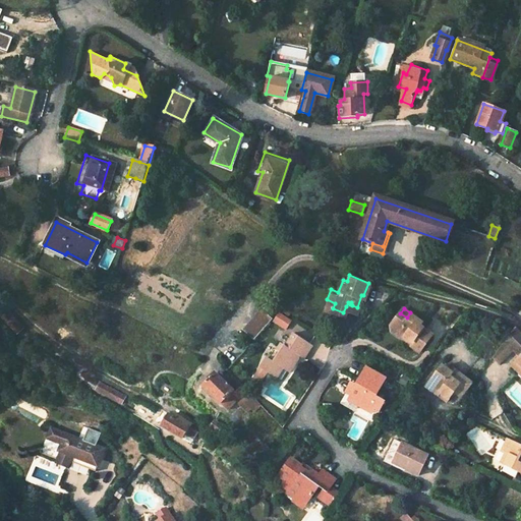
[(271,320),(261,310),(244,330),(254,339),(271,320)]
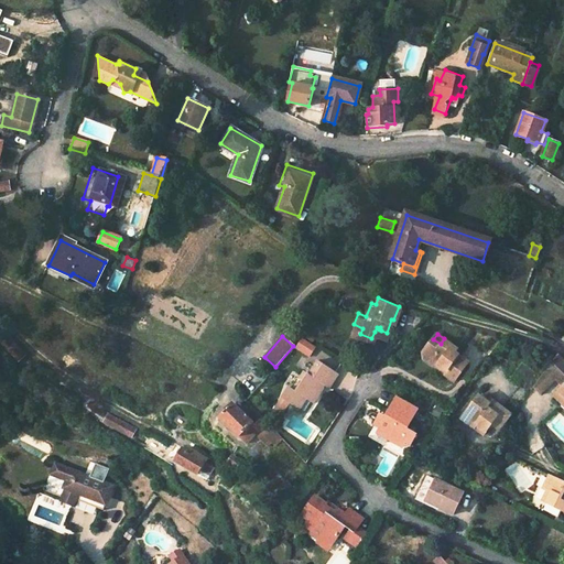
[(457,347),(444,338),(441,344),(433,339),(425,351),(425,360),(435,367),(441,366),(447,370),(445,373),(455,380),(468,361),(454,353),(457,347)]
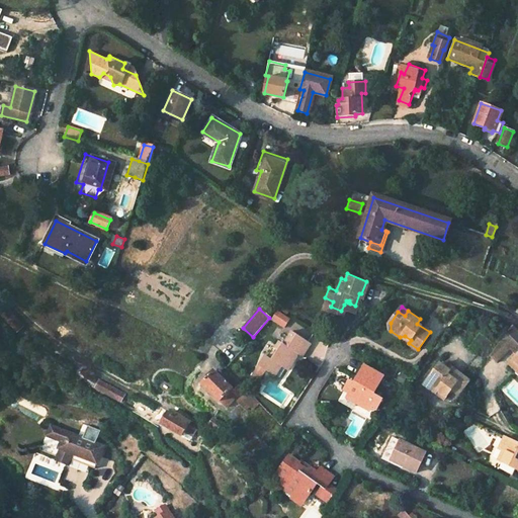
[(24,330),(11,315),(6,319),(19,334),(24,330)]
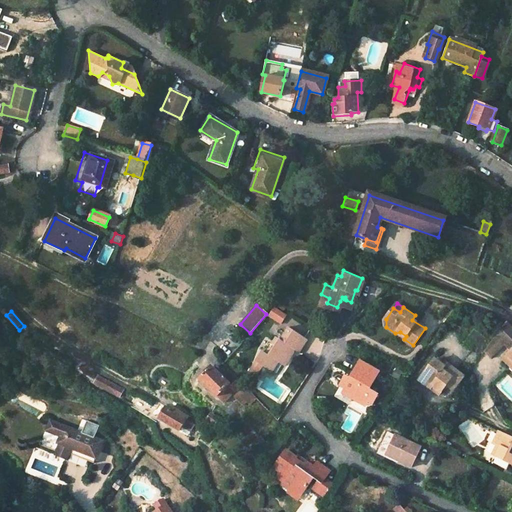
[(511,331),(504,324),(482,352),(490,359),(504,343),(511,350),(502,360),(509,367),(511,364),(511,331)]
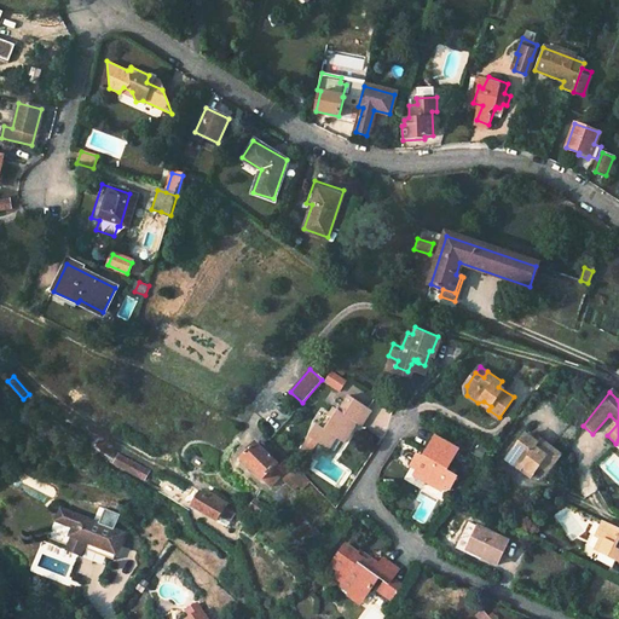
[(342,427),(347,421),(352,424),(357,429),(369,415),(350,397),(339,410),(336,409),(330,415),(327,412),(318,421),(316,420),(305,432),(322,446),(330,437),(336,441),(347,431),(342,427)]
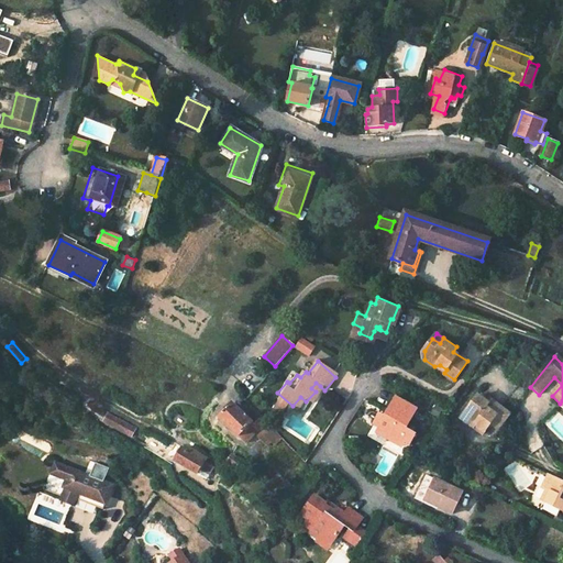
[(509,415),(489,400),(487,404),(476,397),(464,412),(475,421),(473,426),(483,432),(489,423),(498,430),(509,415)]
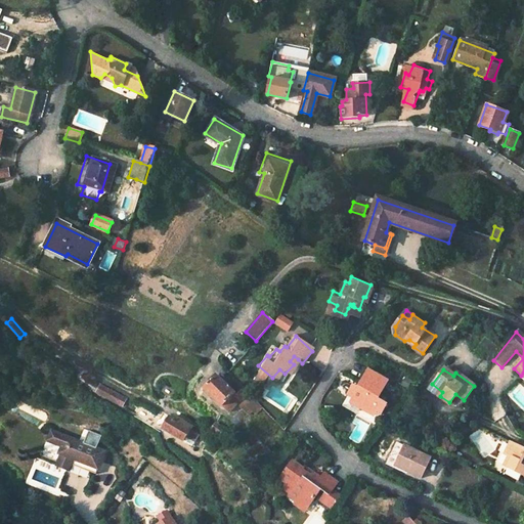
[(360,409),(365,412),(369,410),(372,406),(379,409),(383,411),(387,403),(379,398),(389,381),(381,376),(370,370),(363,384),(366,387),(364,390),(356,386),(351,395),(355,398),(362,401),(360,405),(360,409)]
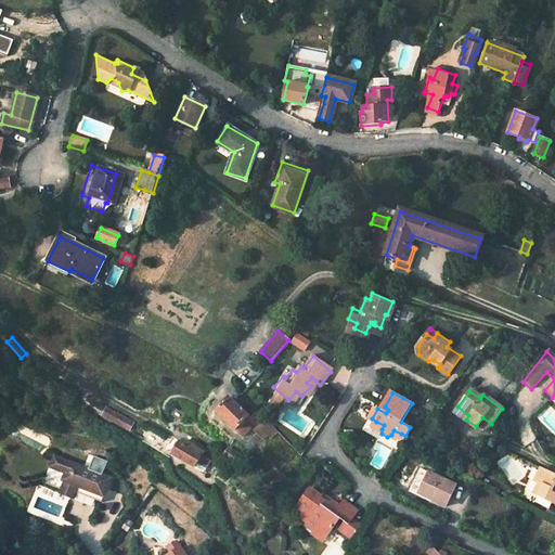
[(230,398),(217,411),(243,437),(252,427),(265,440),(269,437),(271,438),(276,433),(244,400),(239,407),(230,398)]
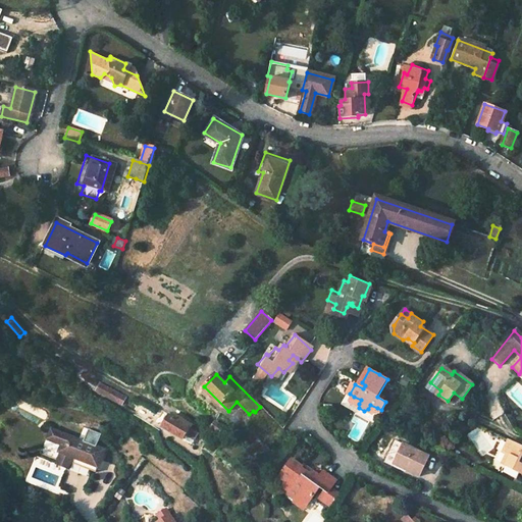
[(427,386),(438,395),(440,390),(430,382),(427,386)]
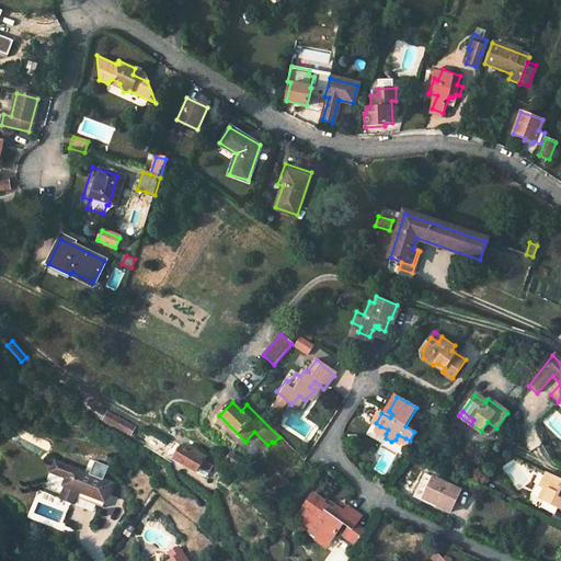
[(133,428),(106,413),(103,420),(129,435),(133,428)]
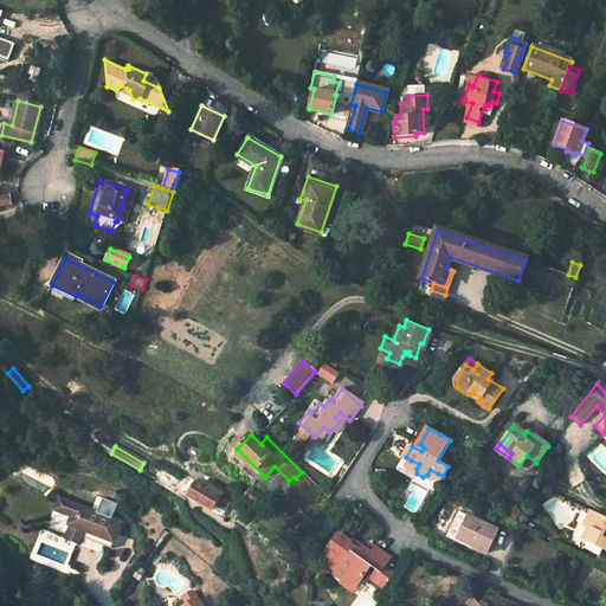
[(411,461),(407,468),(417,474),(417,469),(419,464),(411,461)]
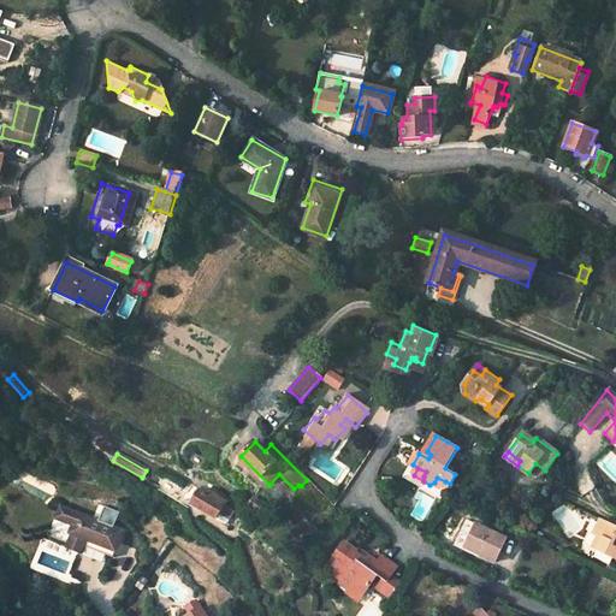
[(430,485),(442,491),(445,481),(437,478),(434,483),(430,485)]
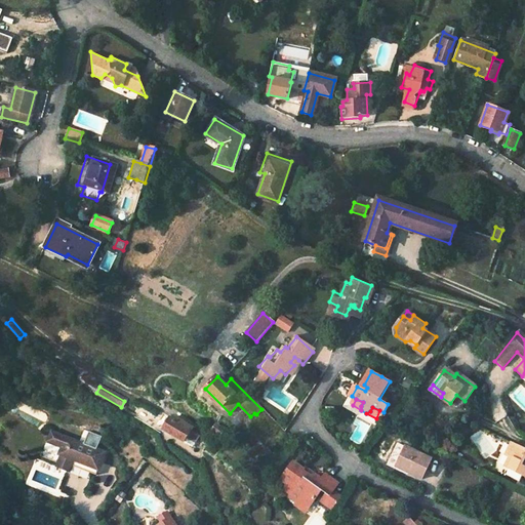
[(179,425),(169,418),(162,430),(184,443),(186,439),(194,444),(198,437),(197,436),(199,433),(180,421),(179,425)]
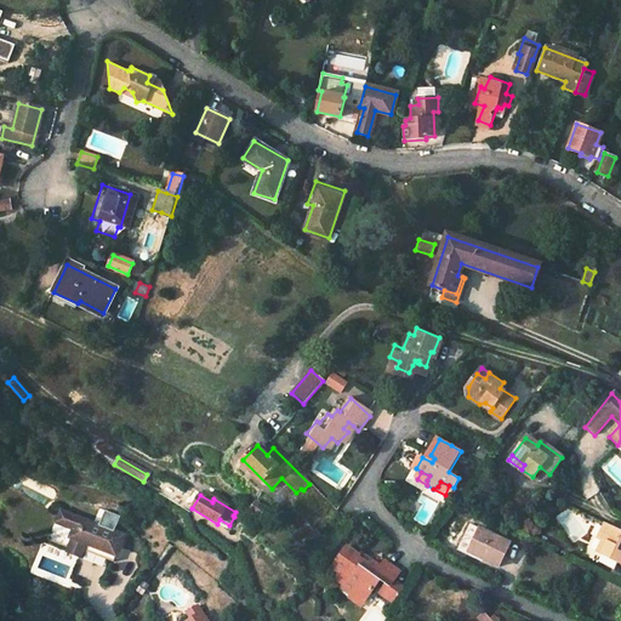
[(266,506),(254,499),(248,507),(260,514),(266,506)]
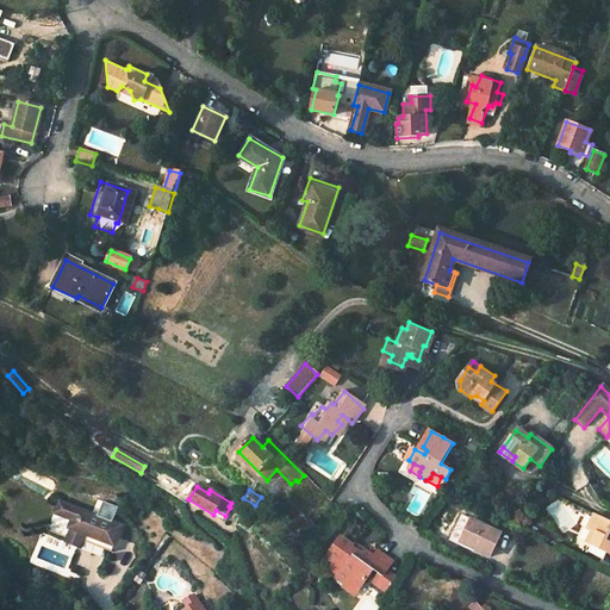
[(113,545),(122,523),(58,499),(54,512),(70,520),(67,528),(68,528),(63,540),(67,541),(66,543),(75,547),(76,545),(79,546),(83,534),(113,545)]
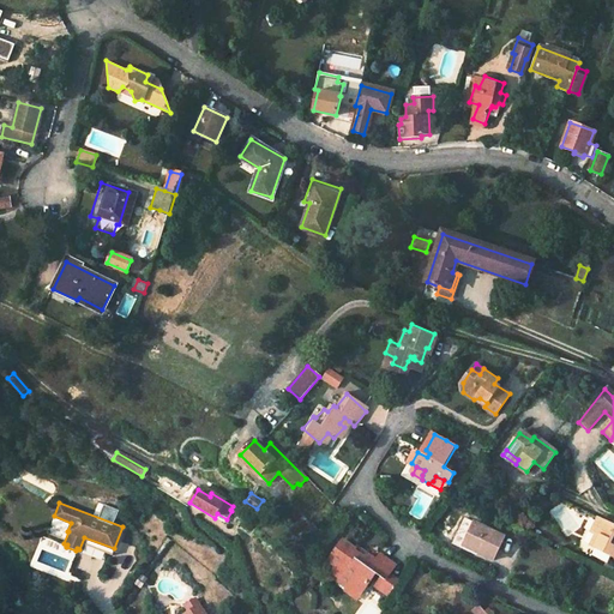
[(601,539),(595,549),(613,559),(613,527),(599,518),(591,533),(595,536),(601,539)]
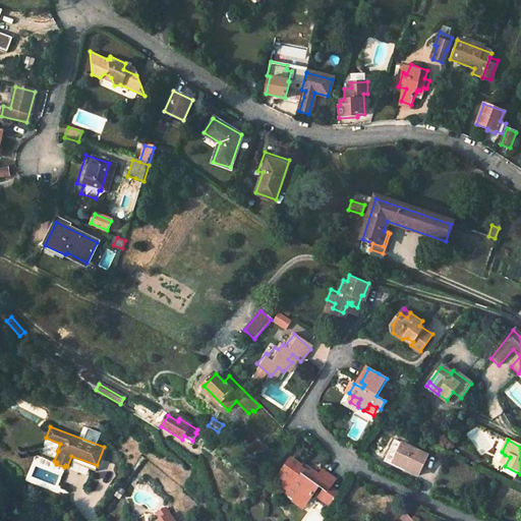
[(394,463),(419,474),(428,457),(403,444),(394,463)]
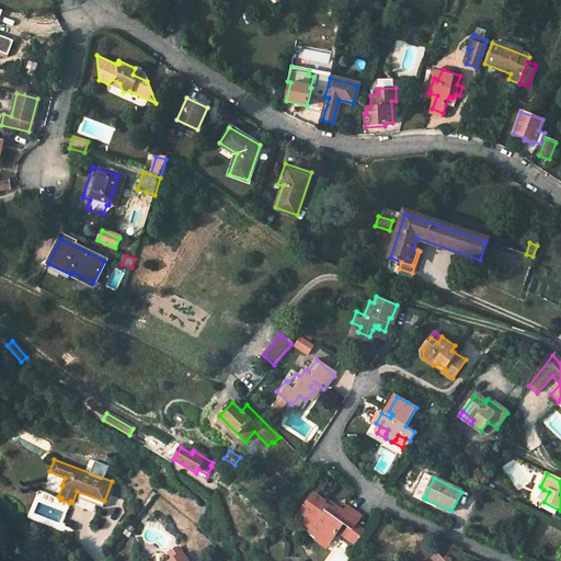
[(296,492),(281,480),(272,490),(287,502),(296,492)]
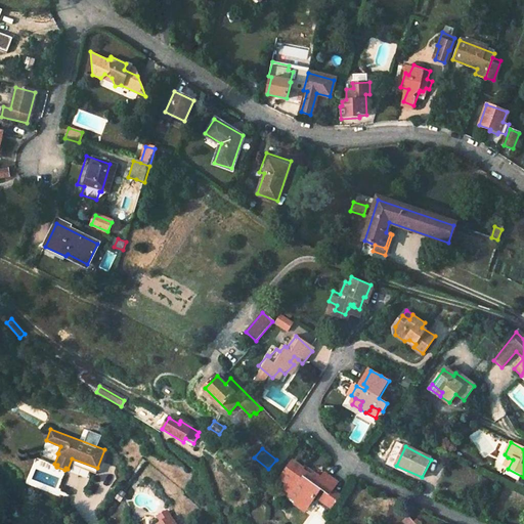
[(508,457),(504,467),(508,469),(513,460),(508,457)]
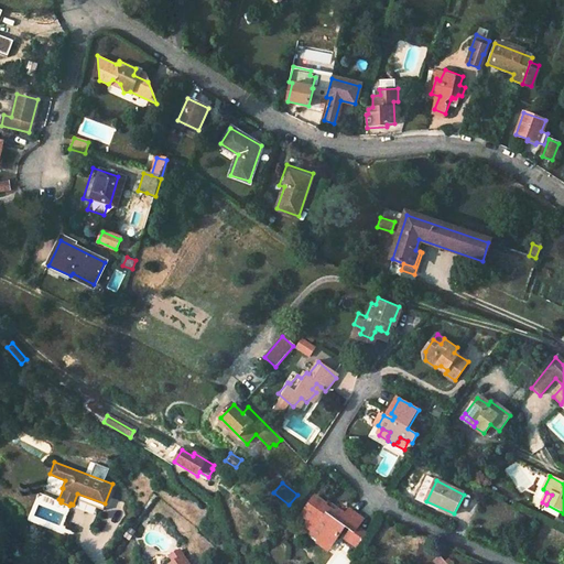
[(105,503),(77,494),(73,505),(73,506),(93,514),(96,508),(102,510),(105,503)]
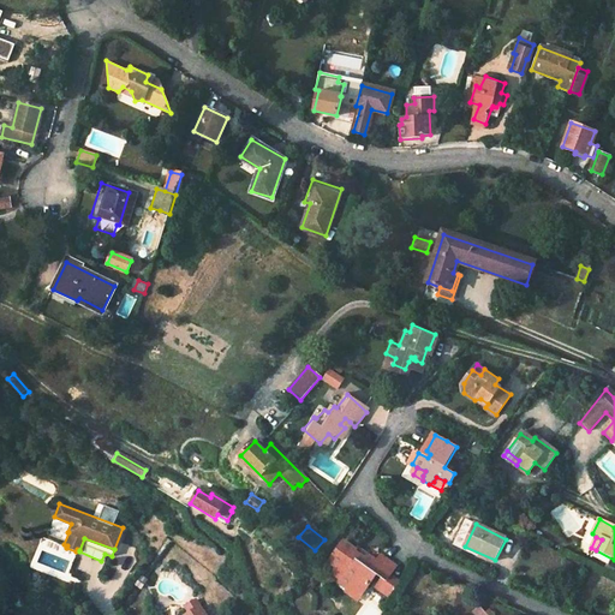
[(369,585),(372,577),(381,581),(394,589),(399,579),(389,574),(394,566),(377,556),(375,561),(369,557),(362,560),(357,556),(358,551),(352,548),(350,553),(336,545),(328,560),(338,566),(335,571),(334,572),(344,577),(341,583),(339,586),(344,589),(348,581),(358,586),(354,592),(366,598),(372,587),(369,585)]
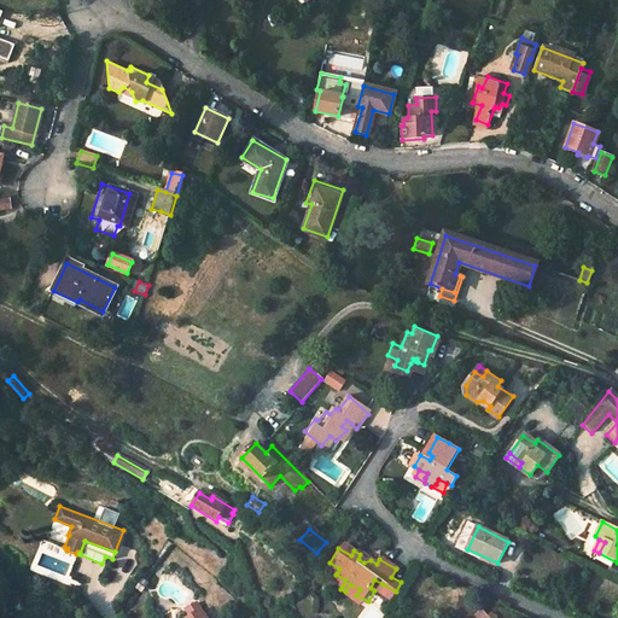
[(327,567),(337,573),(339,569),(330,563),(327,567)]
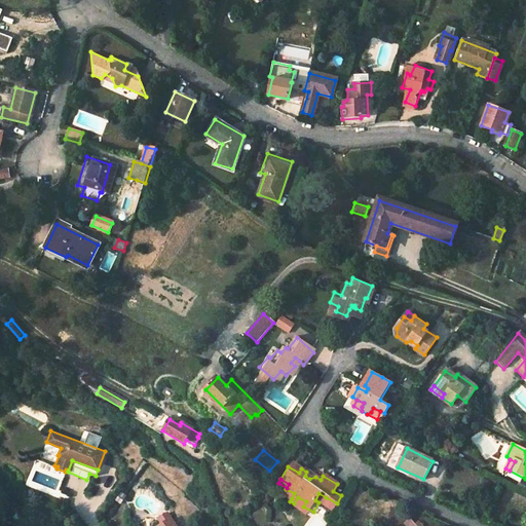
[(284,493),(292,498),(294,493),(286,489),(284,493)]
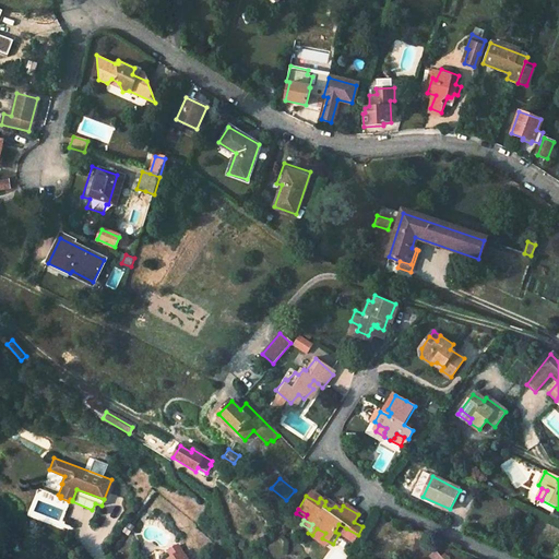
[(312,535),(321,540),(322,538),(325,533),(317,528),(312,535)]
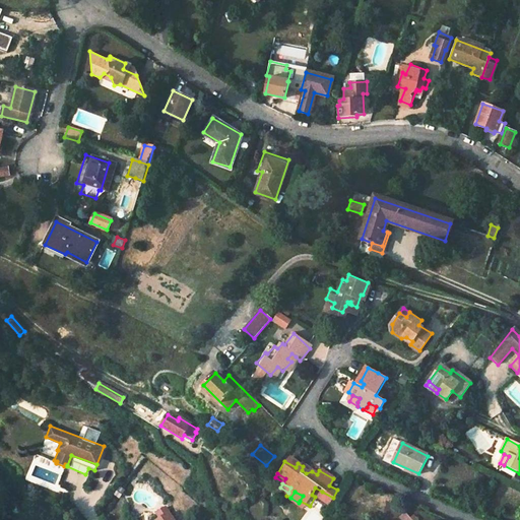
[(327,508),(333,498),(322,492),(317,502),(327,508)]
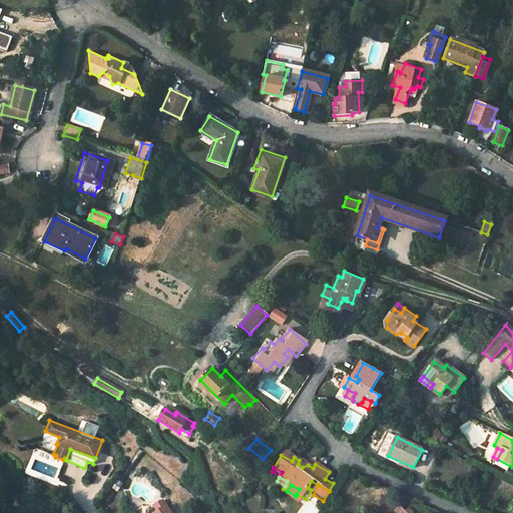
[(294,498),(303,503),(306,499),(296,494),(295,496),(294,498)]
